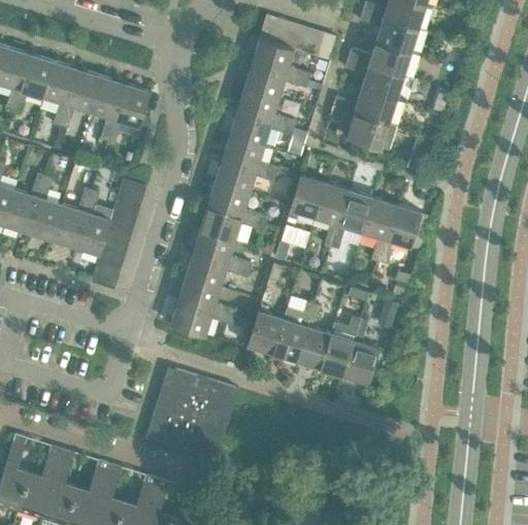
[(418,30),(425,7),(403,0),(388,0),(386,9),(365,3),(362,13),(418,30)]
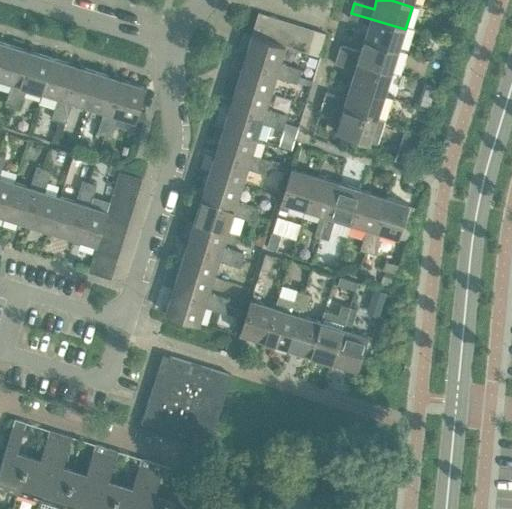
[(398,52),(405,29),(351,13),(348,21),(368,27),(363,41),(398,52)]
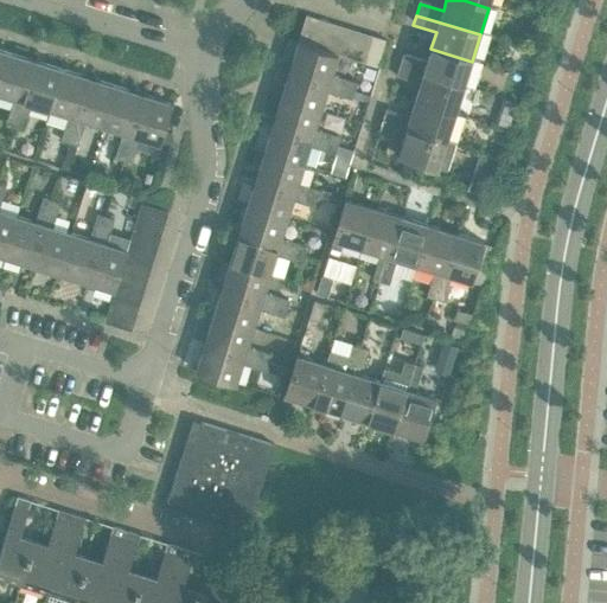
[(311,50),(319,23),(306,18),(298,45),(311,50)]
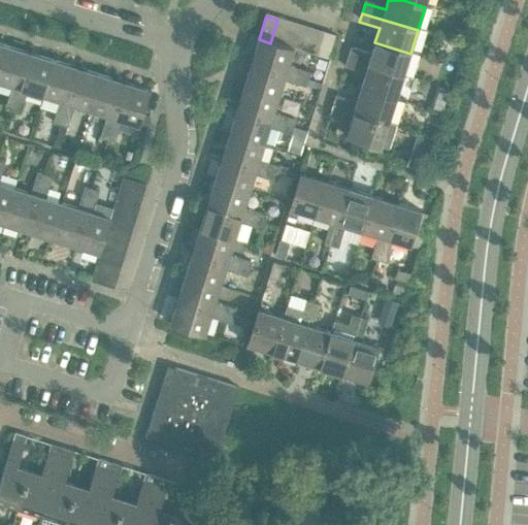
[(281,46),(289,23),(277,20),(270,43),(281,46)]
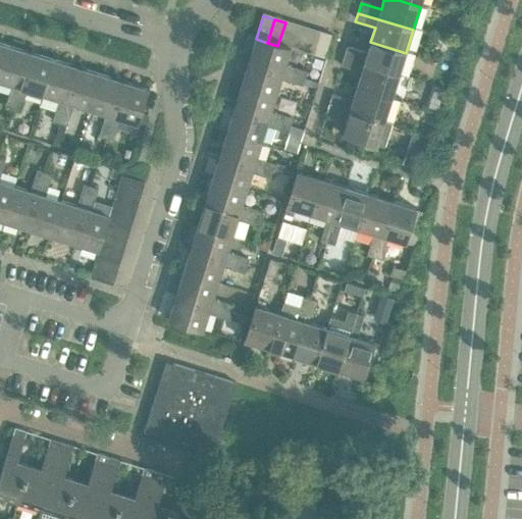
[(290,50),(298,27),(285,22),(277,46),(290,50)]
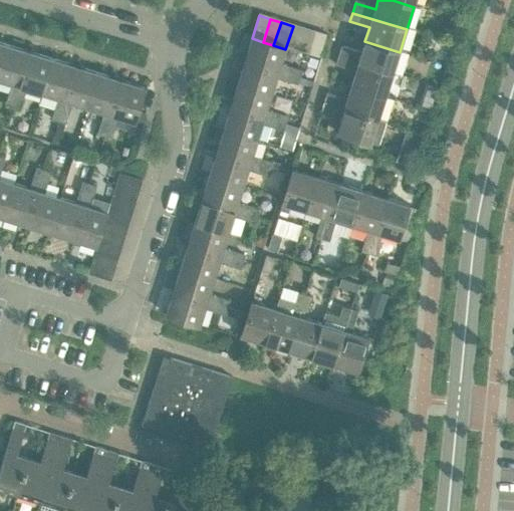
[(296,52),(304,29),(293,26),(285,49),(286,49),(296,52)]
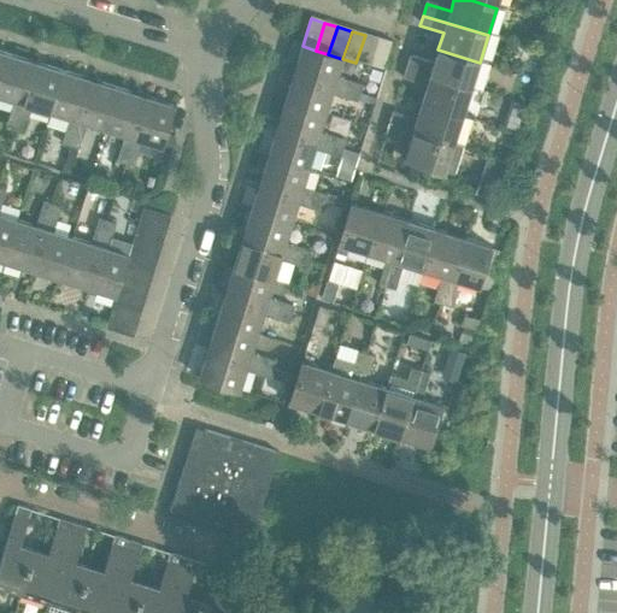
[(370,66),(378,39),(365,35),(356,63),(370,66)]
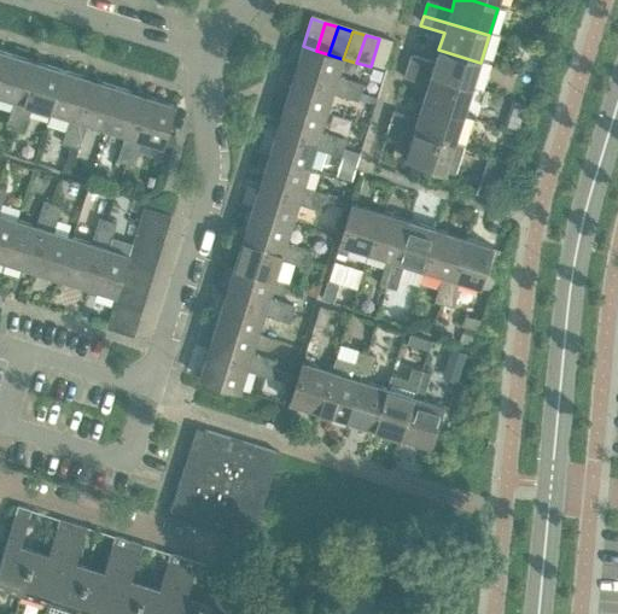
[(384,71),(392,44),(379,39),(371,66),(384,71)]
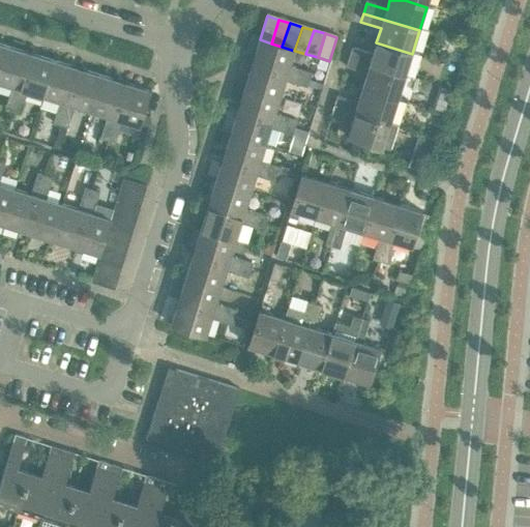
[(295,51),(294,51),(282,47),(271,44),(260,39),(252,64),(310,83),(312,75),(290,68),(295,51)]
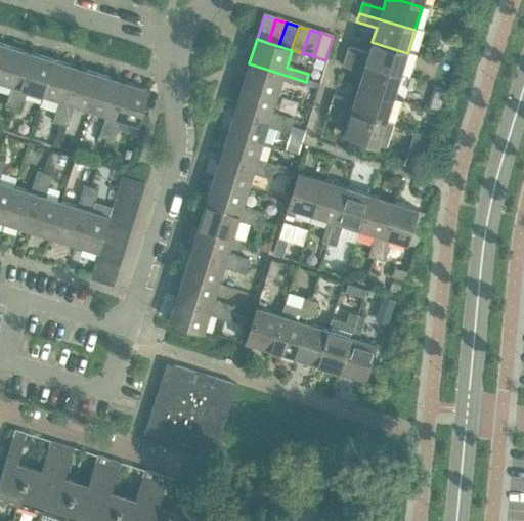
[(400,77),(407,53),(372,42),(367,55),(348,49),(345,59),(400,77)]
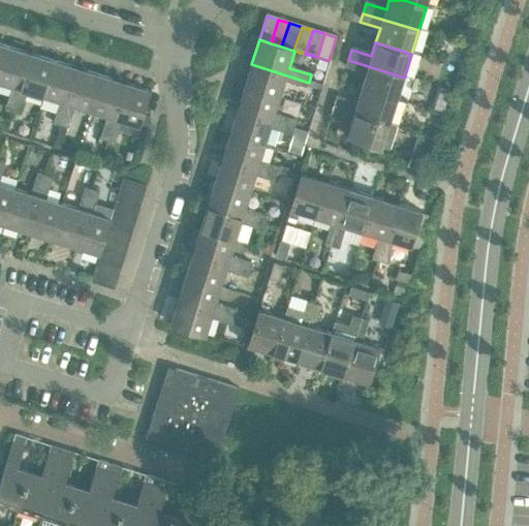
[(13,112),(32,55),(8,48),(0,72),(0,84),(12,88),(5,110),(13,112)]
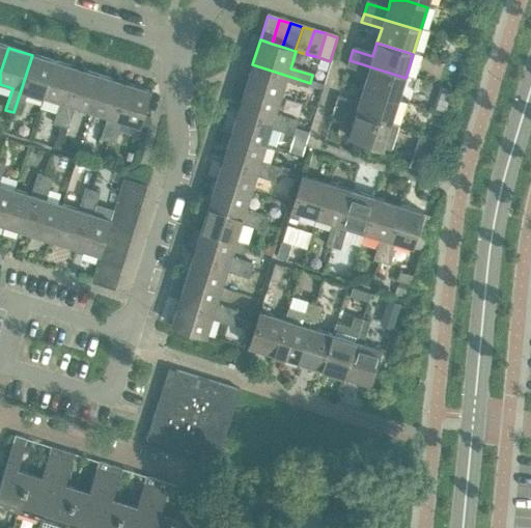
[(44,99),(55,62),(32,55),(14,112),(20,114),(27,92),(44,99)]
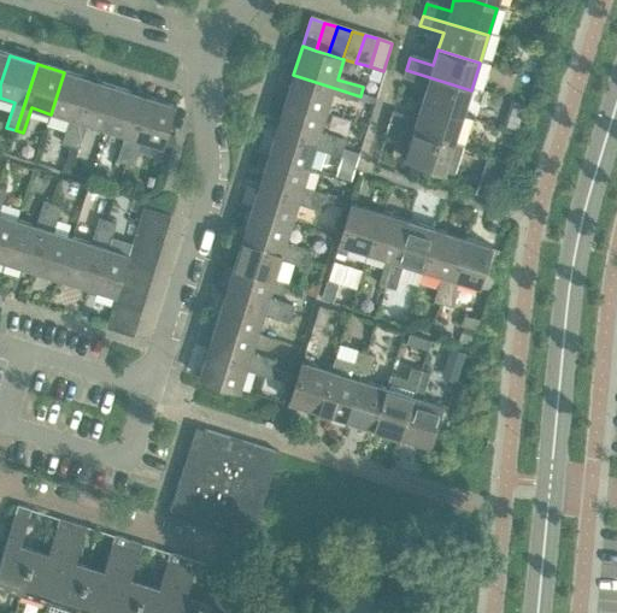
[(463,118),(471,90),(406,70),(403,81),(427,88),(421,105),(463,118)]
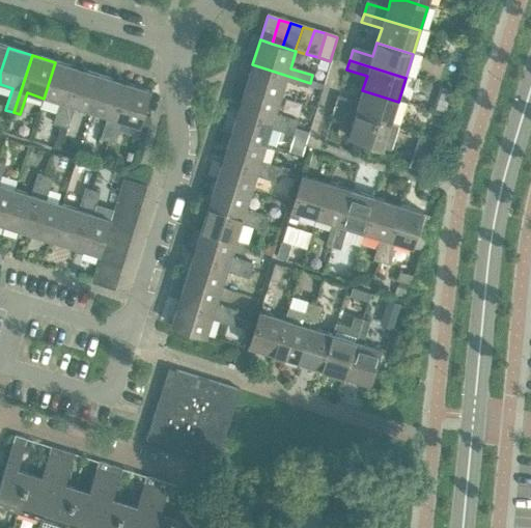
[(61,128),(79,71),(55,62),(44,99),(59,104),(53,124),(61,128)]
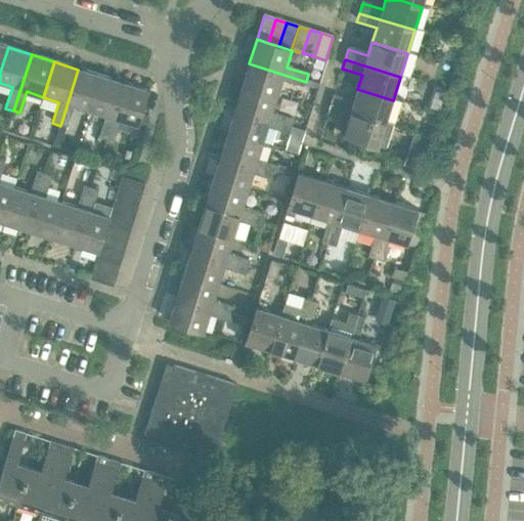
[(306,82),(249,63),(242,87),(277,98),(282,82),(304,88),(306,82)]
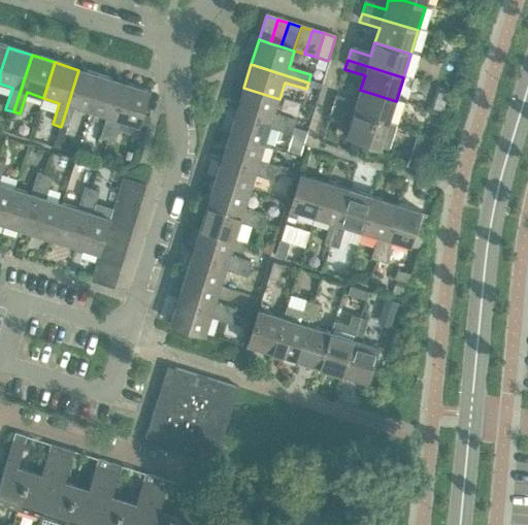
[(91,112),(102,77),(78,70),(61,127),(67,129),(74,107),(91,112)]
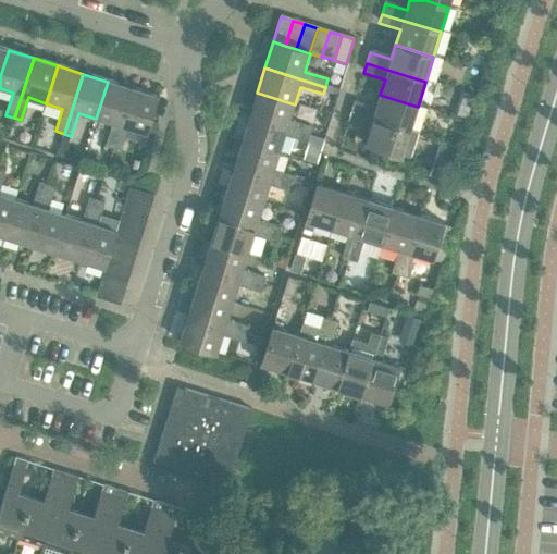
[(113,149),(133,89),(108,82),(96,119),(112,124),(106,147),(113,149)]
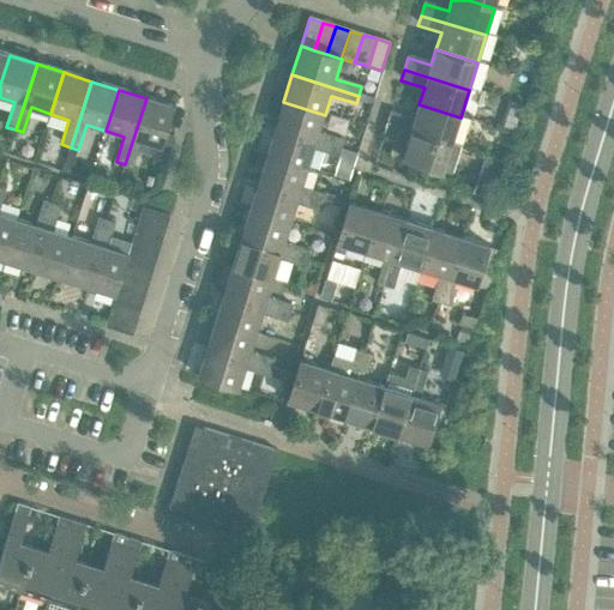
[(161,149),(174,107),(146,98),(125,164),(133,167),(140,143),(161,149)]
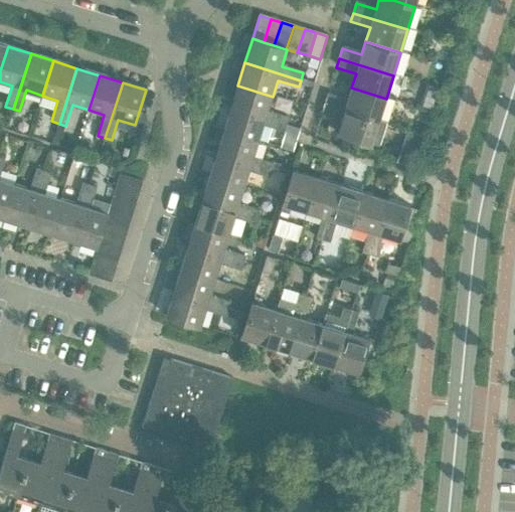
[(268,113),(273,97),(237,86),(230,109),(287,126),(289,119),(268,113)]
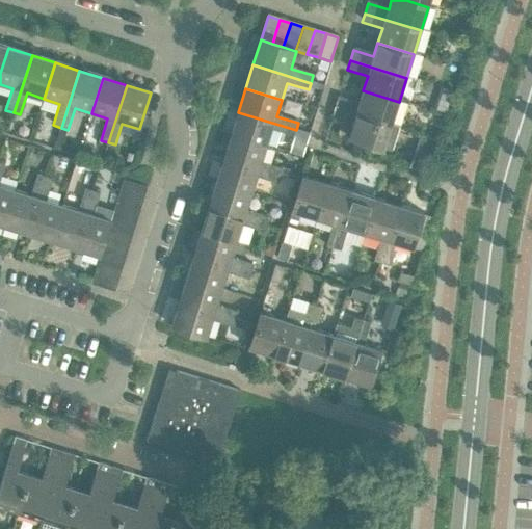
[(392,125),(399,102),(363,90),(358,104),(338,98),(335,108),(392,125)]
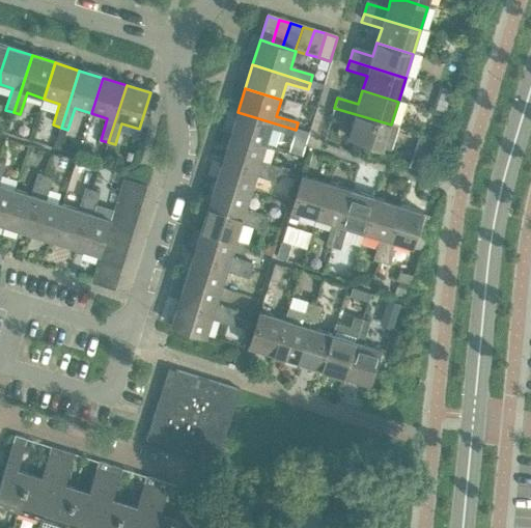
[(391,151),(398,127),(391,124),(334,108),(332,117),(352,123),(347,138),(391,151)]
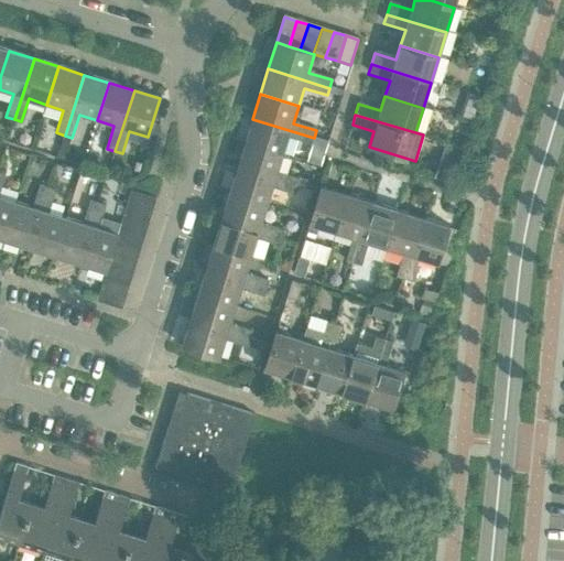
[(283,155),(289,139),(311,146),(314,138),(252,119),(245,144),(283,155)]
